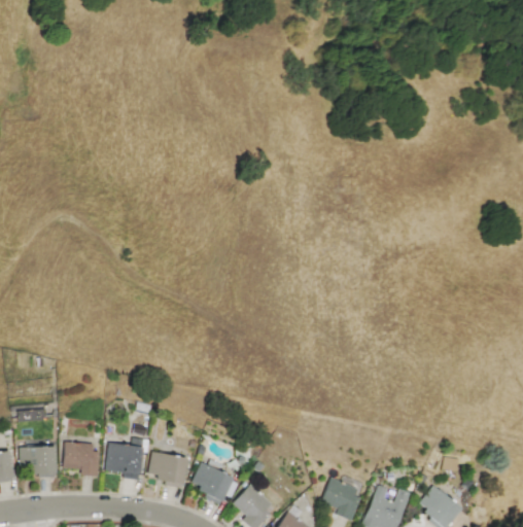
[(80,476),(98,477),(99,452),(94,451),(94,443),(64,442),(63,468),(81,468),(80,476)]
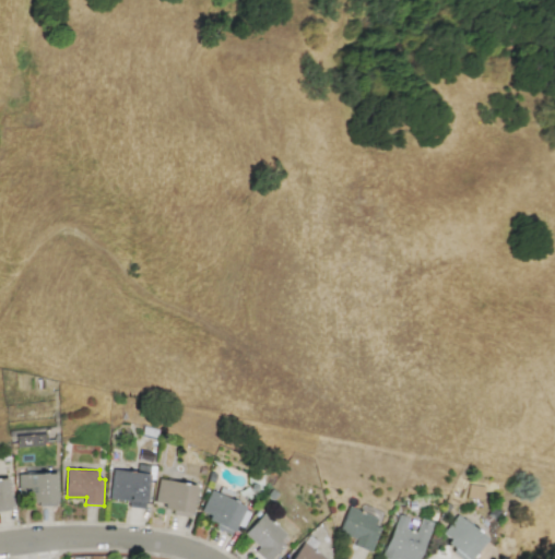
[(113,501),(149,503),(151,473),(114,471),(113,501)]
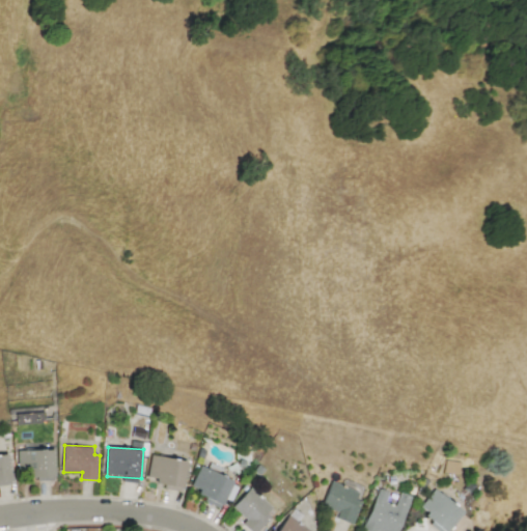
[(56,450),(20,450),(19,468),(31,469),(30,479),(55,480),(56,450)]
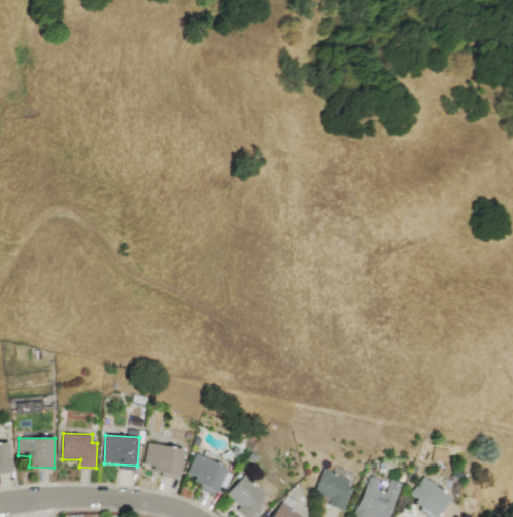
[(179,478),(184,449),(149,442),(145,464),(155,466),(154,474),(179,478)]
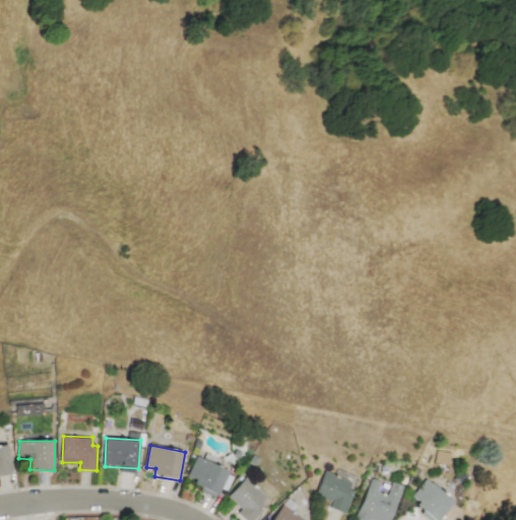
[(0,446),(0,473),(12,473),(11,446),(0,446)]
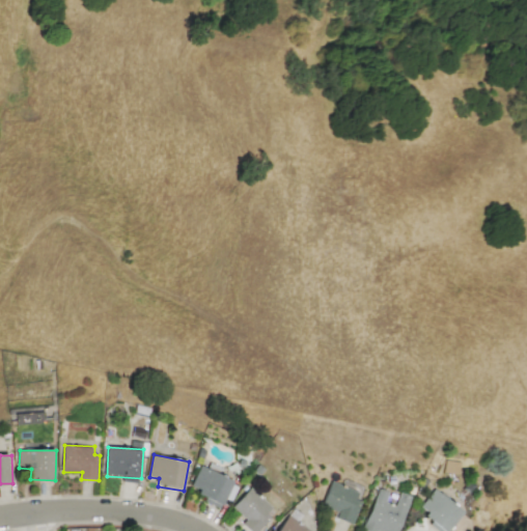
[(236,480),(202,466),(193,485),(201,490),(199,494),(224,505),(236,480)]
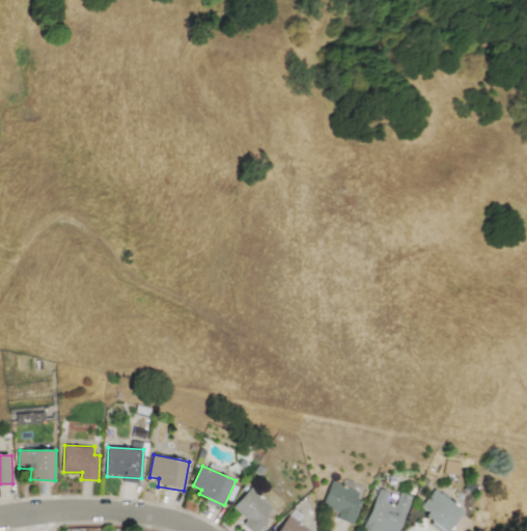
[(325,507),(339,511),(337,519),(355,524),(364,493),(332,483),(325,507)]
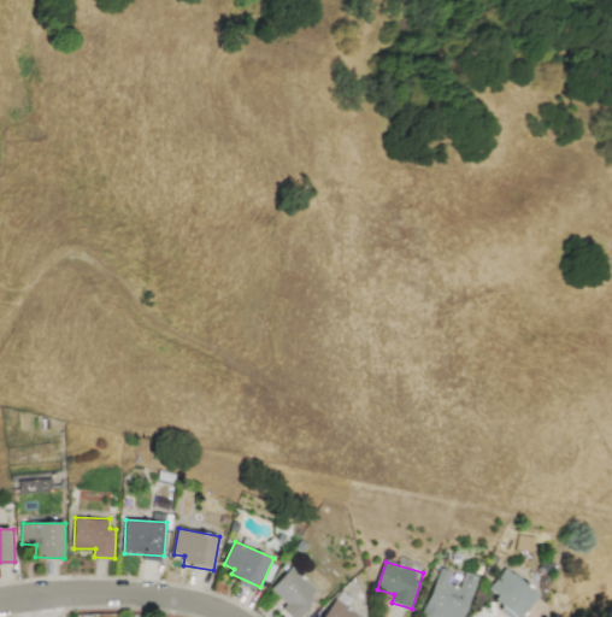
[(292,616),(301,616),(318,601),(312,595),(317,591),(294,566),(272,588),(287,604),(283,607),(292,616)]
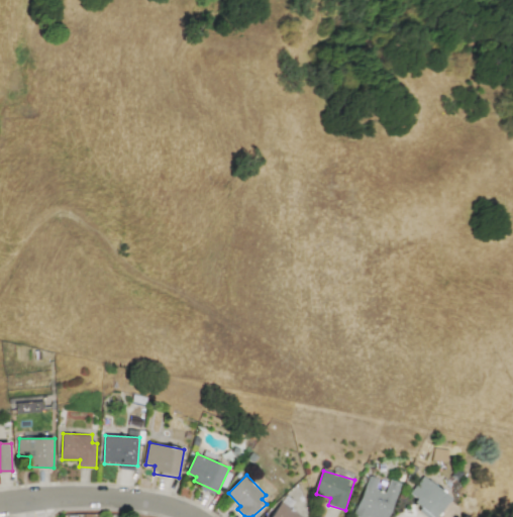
[(390,516),(403,483),(392,479),(387,493),(378,489),(381,479),(370,475),(355,515),(361,516),(390,516)]
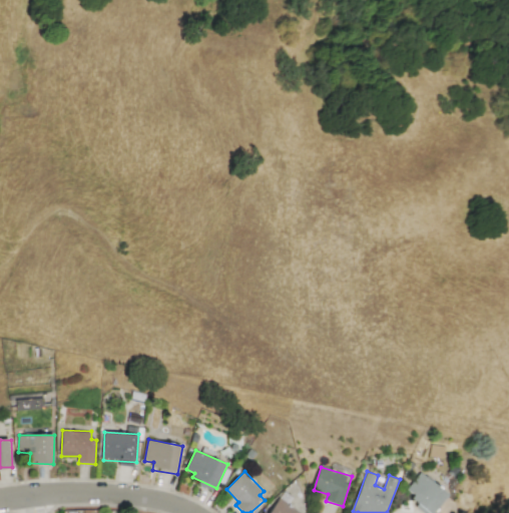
[(432,512),(449,495),(423,472),(406,491),(430,512),(432,512)]
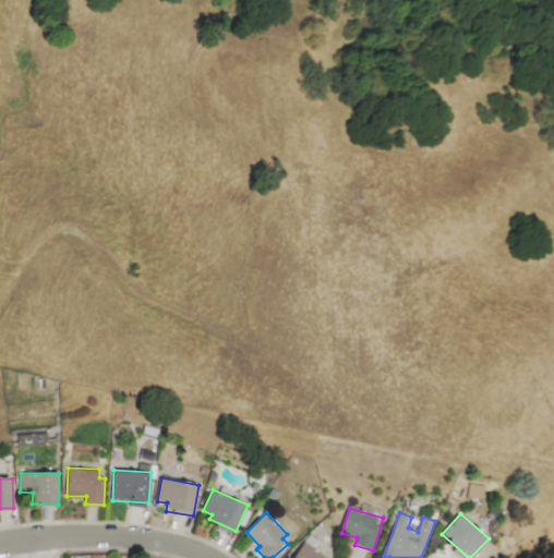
[(327,557),(304,540),(289,557),(327,557)]
